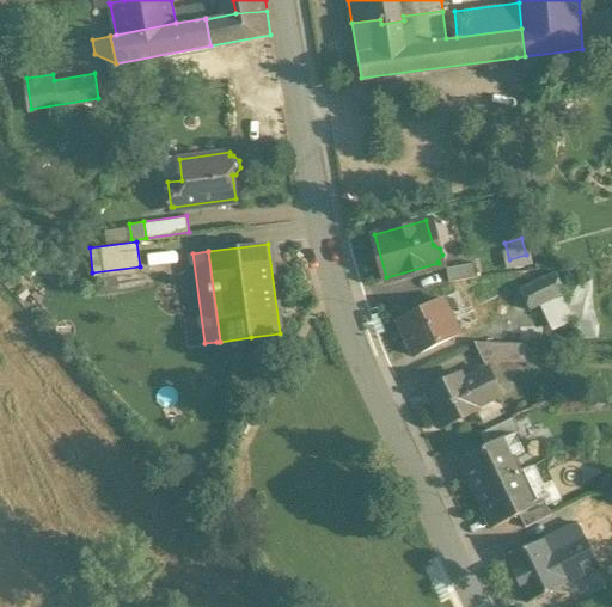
[(475,261),(446,265),(448,279),(477,274),(475,261)]
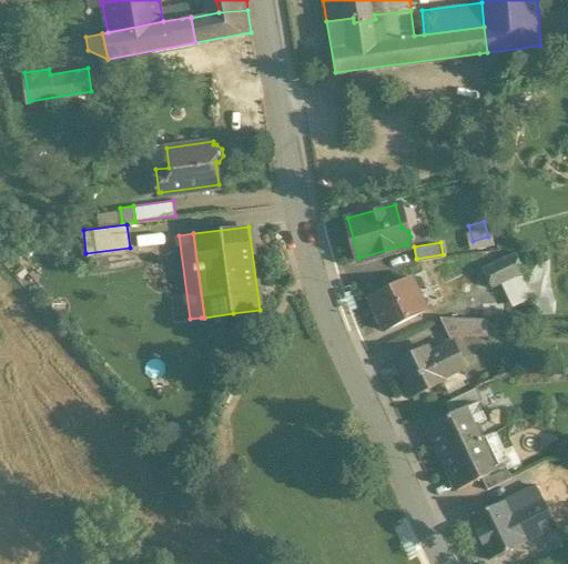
[(515,251),(483,267),(492,285),(524,270),(515,251)]
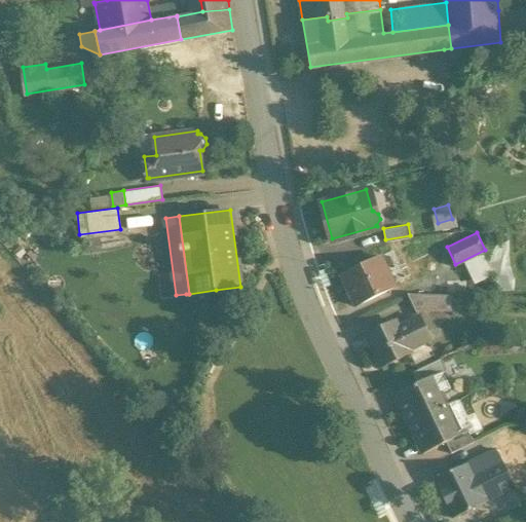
[(392,249),(380,255),(393,283),(406,276),(392,249)]
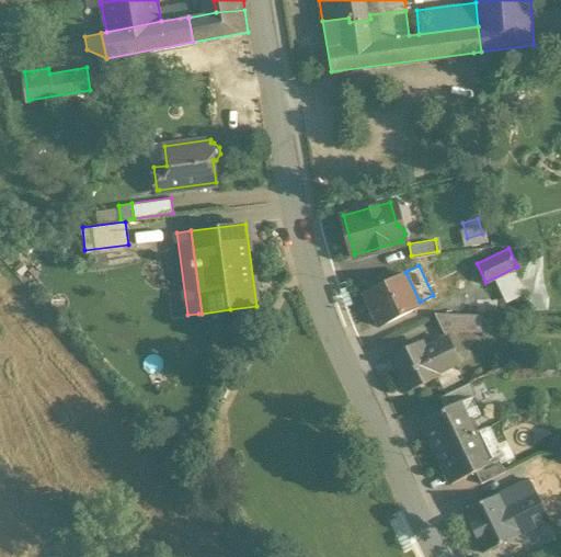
[(420,302),(405,272),(365,292),(380,324),(421,304),(420,302)]
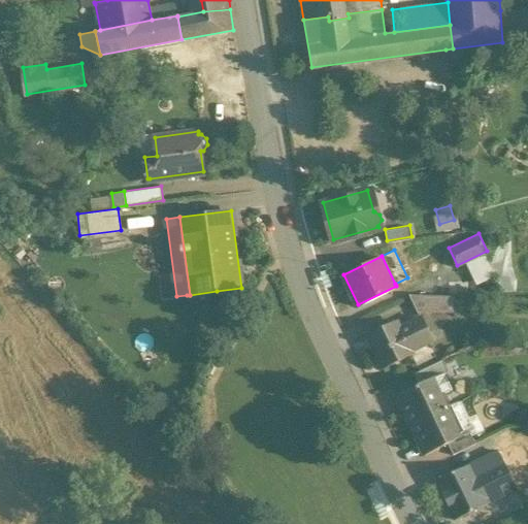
[(190,295),(187,295),(189,308),(189,309),(219,305),(217,291),(190,295)]
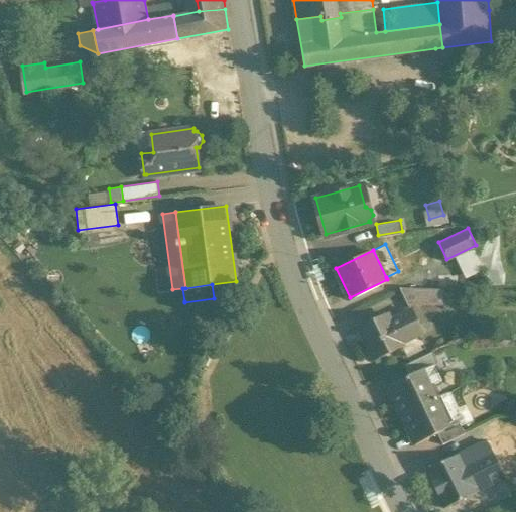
[(443,287),(400,286),(408,303),(442,303),(442,301),(443,289),(443,287)]
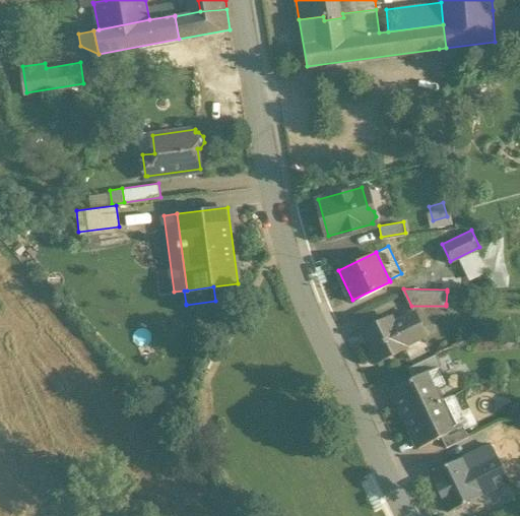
[(447,292),(446,304),(458,304),(459,292),(447,292)]
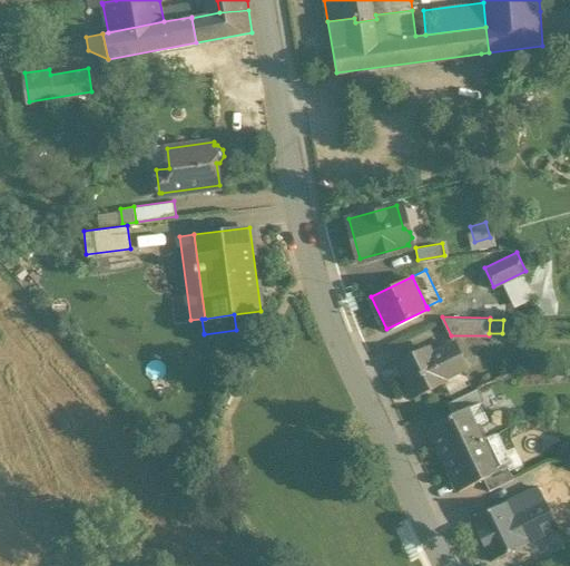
[(432,353),(428,345),(397,360),(414,396),(444,381),(442,377),(462,367),(467,366),(457,342),(432,353)]
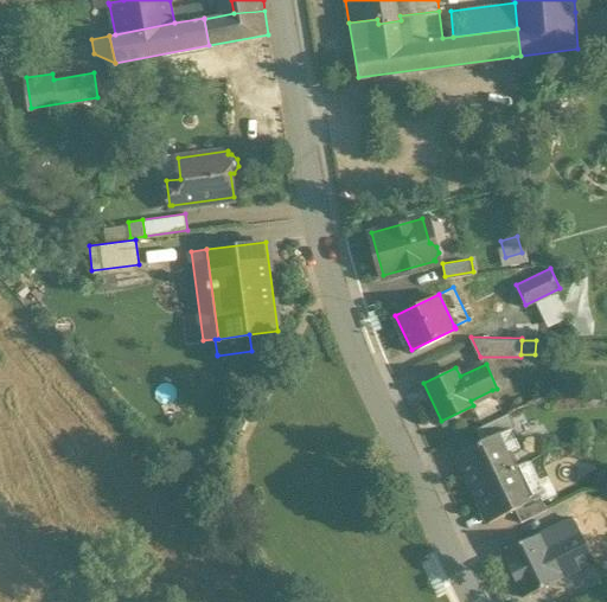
[(471,401),(473,405),(478,416),(499,407),(492,390),(471,401)]
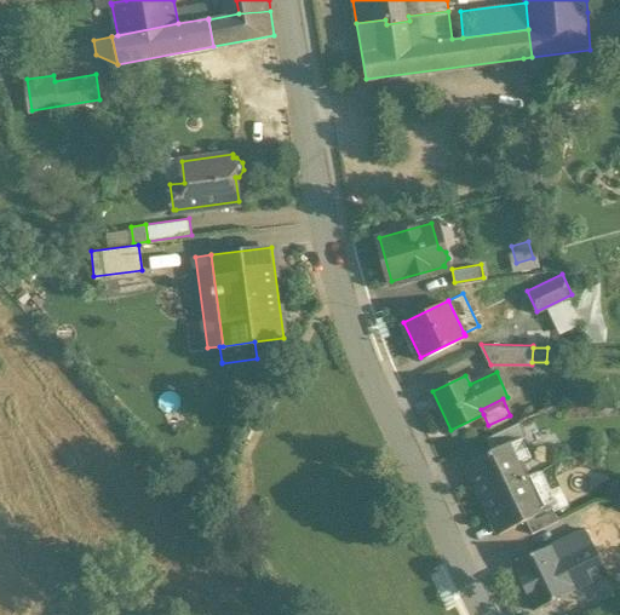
[(520,420),(486,436),(493,449),(509,442),(509,443),(522,437),(527,435),(520,420)]
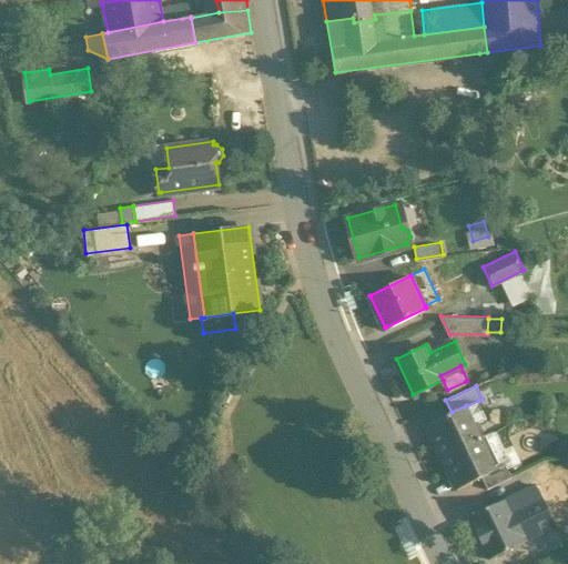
[(478,401),(466,406),(475,423),(487,418),(478,401)]
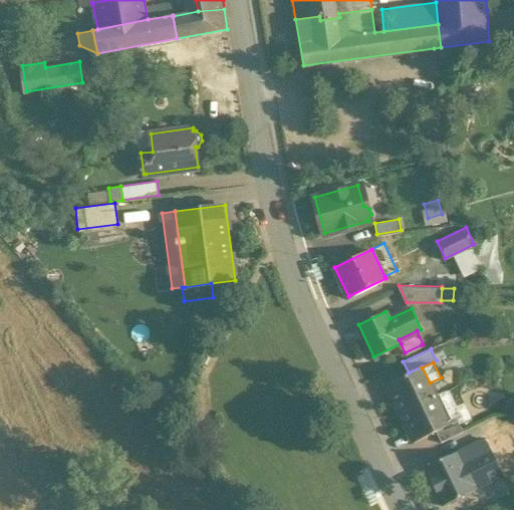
[(409,372),(387,383),(401,412),(436,395),(430,383),(422,367),(422,366),(409,372)]
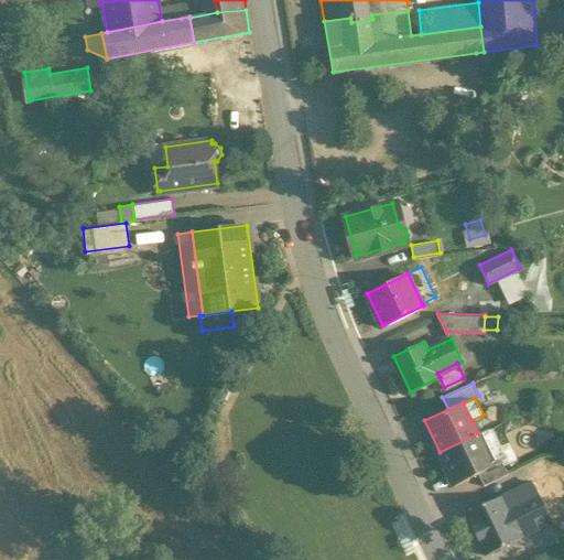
[(500,443),(492,427),(478,433),(492,464),(502,459),(505,464),(517,459),(508,439),(500,443)]
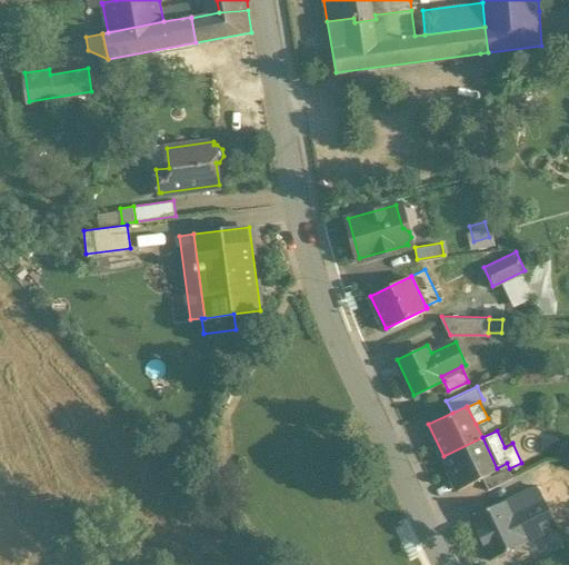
[(497,468),(482,437),(443,456),(459,488),(483,476),(498,469),(497,468)]
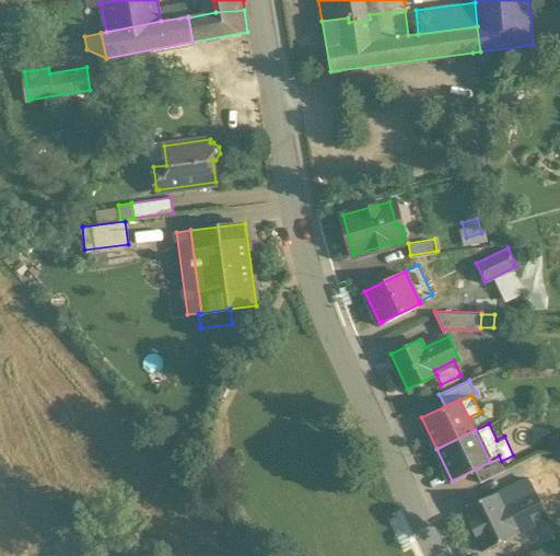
[(499,455),(489,461),(490,462),(476,468),(481,481),(504,468),(501,461),(499,455)]
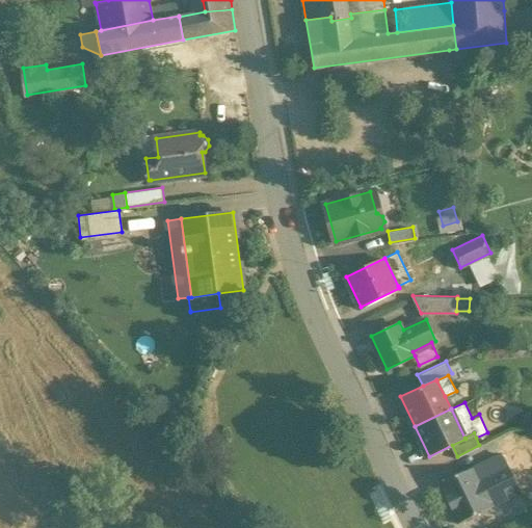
[(531,473),(517,445),(473,468),(491,505),(531,485),(531,473)]
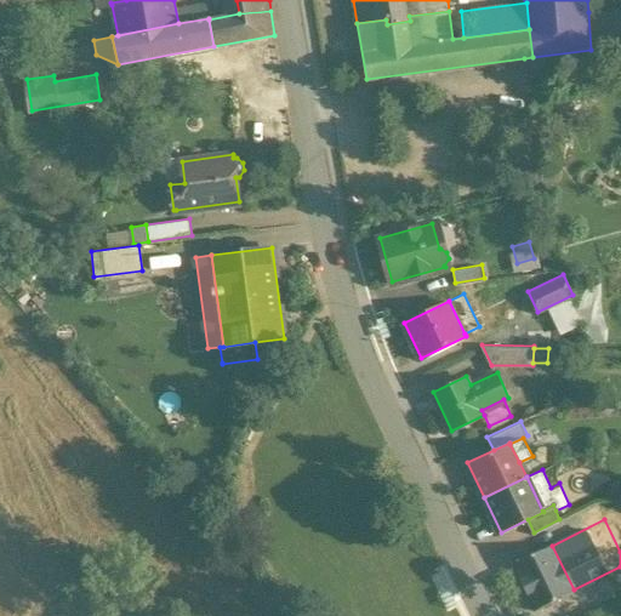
[(552,546),(552,545),(513,564),(535,609),(574,589),(552,546)]
